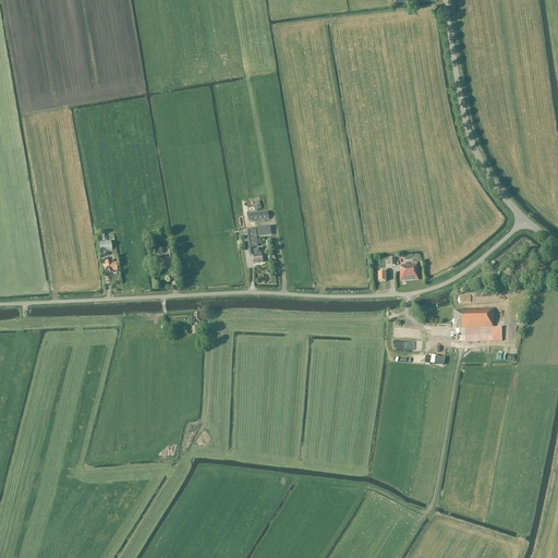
[(268,220),(267,213),(250,215),(251,222),(268,220)]
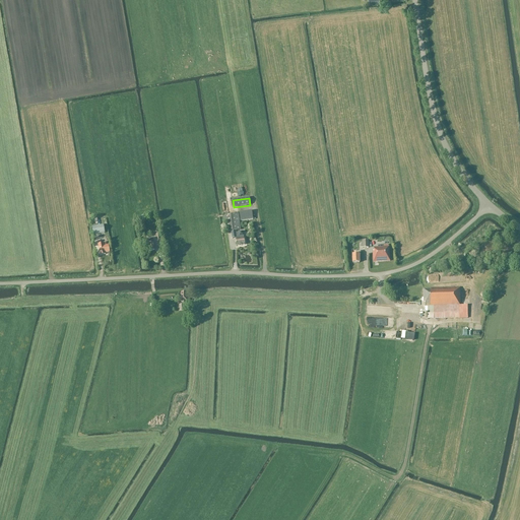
[(241,230),(239,214),(225,215),(228,232),(241,230)]
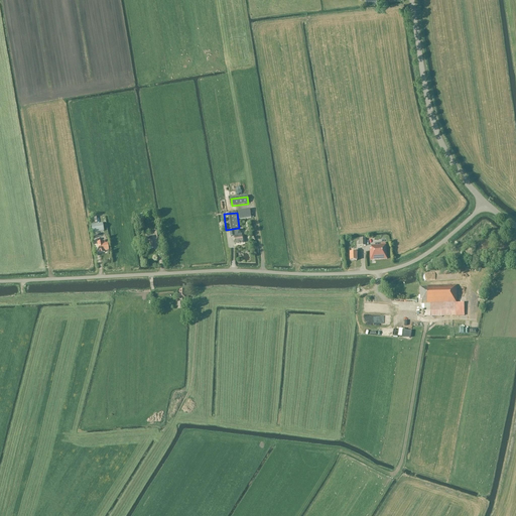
[(93,233),(104,231),(103,224),(92,226),(93,233)]
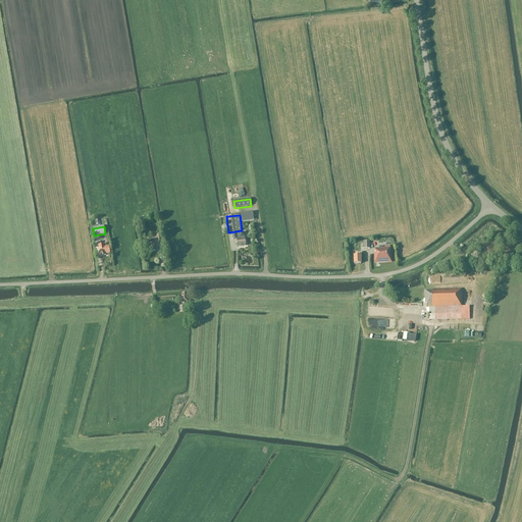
[(237,235),(236,232),(231,233),(232,240),(237,240),(237,241),(237,242),(238,247),(246,246),(244,232),(239,233),(237,235)]
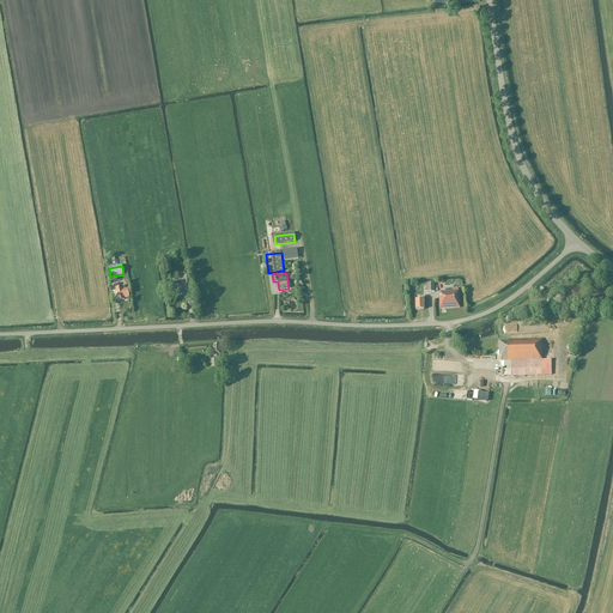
[(180,287),(178,281),(170,283),(171,289),(175,287),(176,296),(182,295),(181,286),(180,287)]
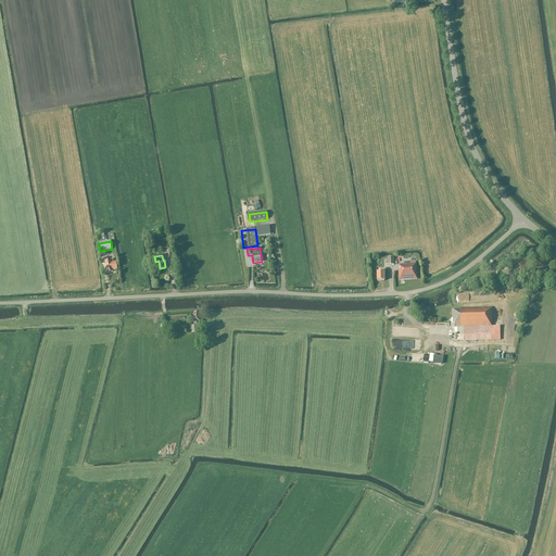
[(113,263),(113,260),(104,262),(106,273),(112,272),(112,270),(117,270),(115,263),(113,263)]
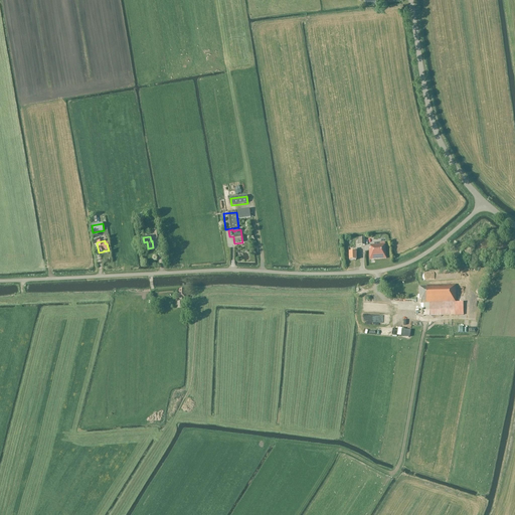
[(386,259),(385,244),(370,245),(370,249),(369,249),(369,260),(386,259)]
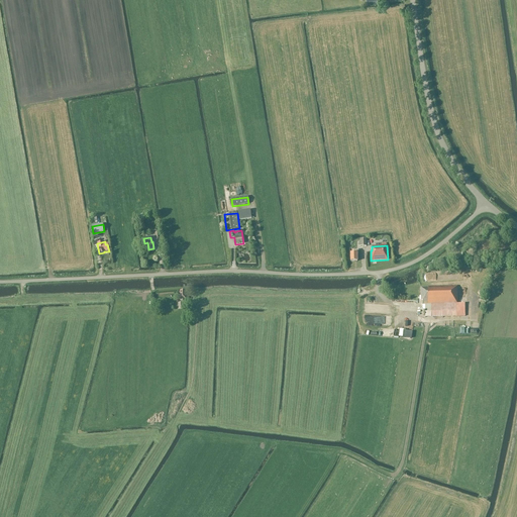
[(358,253),(358,250),(353,250),(353,253),(350,253),(350,262),(357,262),(357,253),(358,253)]
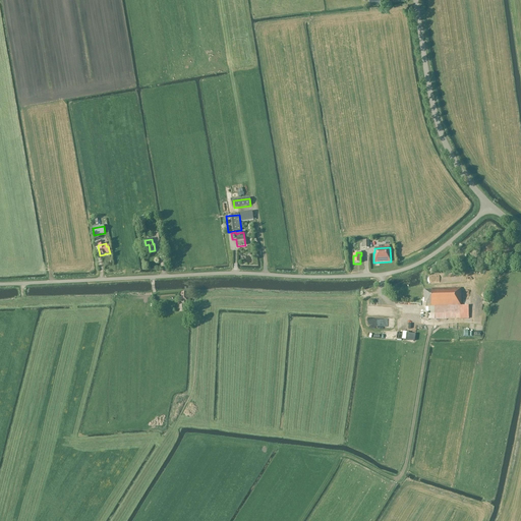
[(431,289),(431,290),(423,290),(424,302),(425,302),(425,307),(427,307),(428,320),(460,320),(460,306),(461,306),(461,288),(431,289)]
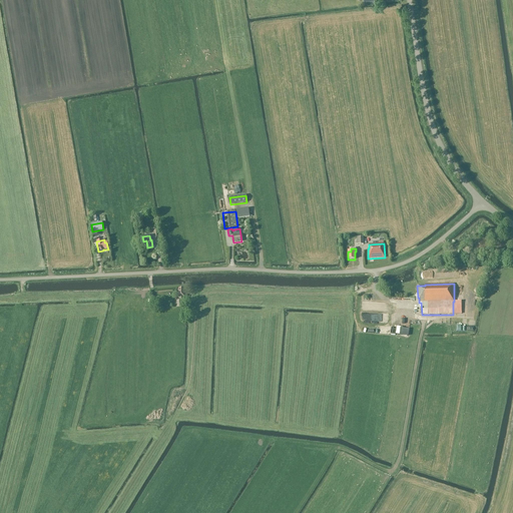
[(469,302),(467,302),(468,308),(465,309),(463,319),(464,321),(463,327),(463,331),(470,330),(472,318),(473,309),(474,310),(474,305),(474,302),(469,302)]
